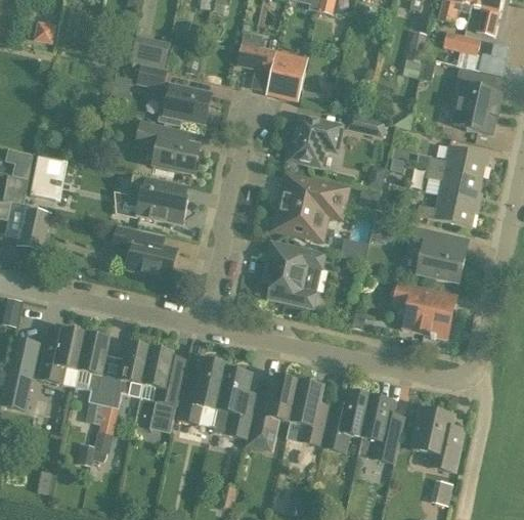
[(213,8),(214,0),(201,0),(200,6),(213,8)]
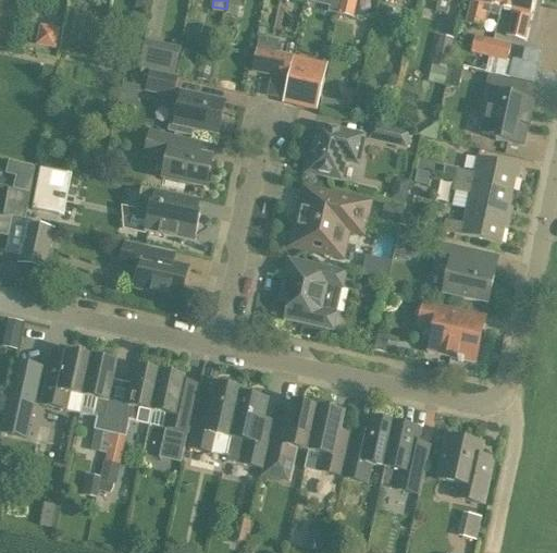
[(339,0),(337,11),(353,15),(356,0),(339,0)]
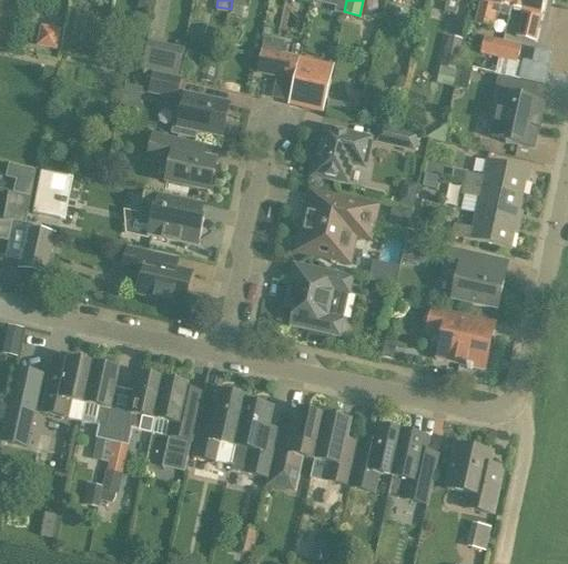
[(446,0),(445,6),(459,9),(462,0),(446,0)]
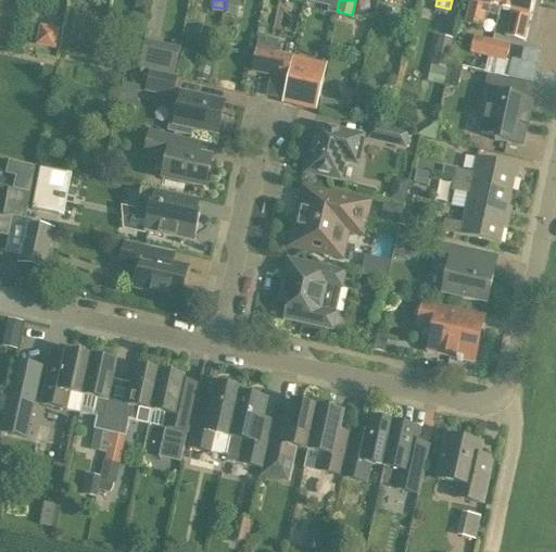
[(500,5),(501,0),(469,0),(466,20),(482,24),(485,9),(497,12),(500,5)]
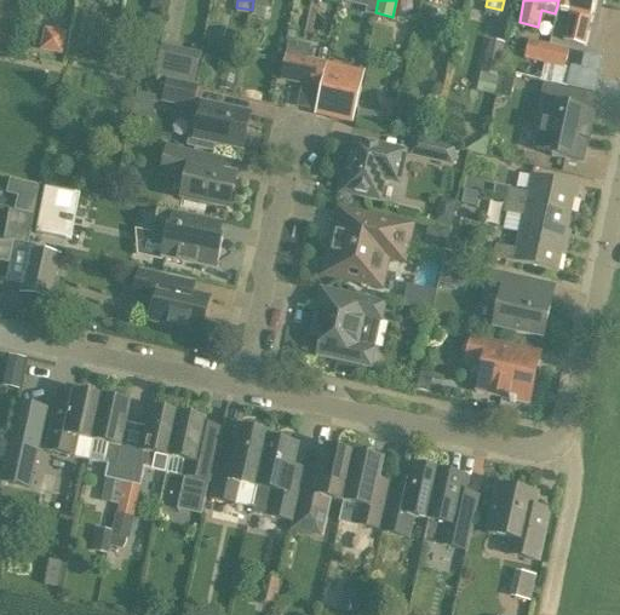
[(558,0),(557,6),(572,10),(566,33),(585,38),(592,0),(558,0)]
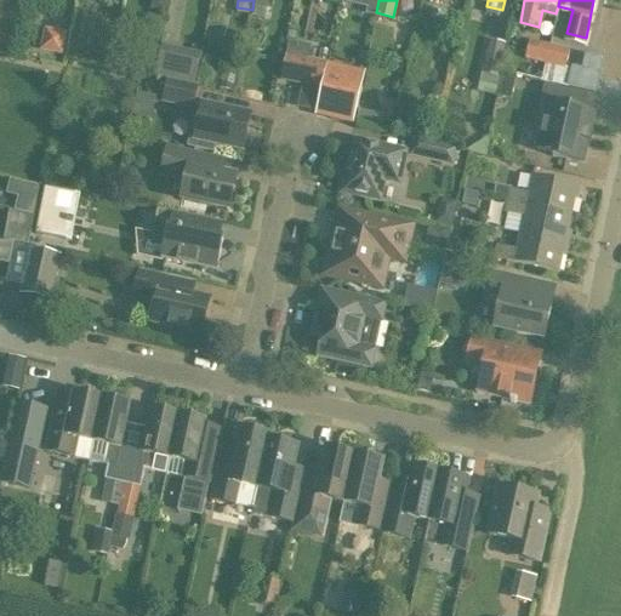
[(67,29),(45,24),(40,46),(62,51),(67,29)]
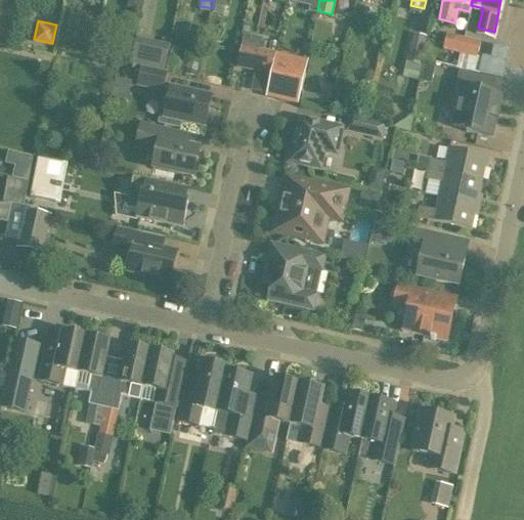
[(421,61),(427,33),(412,30),(406,58),(421,61)]
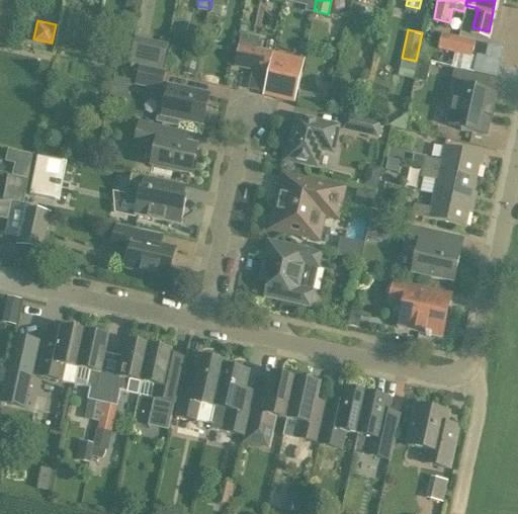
[(452,60),(458,33),(442,29),(438,47),(440,47),(438,57),(452,60)]
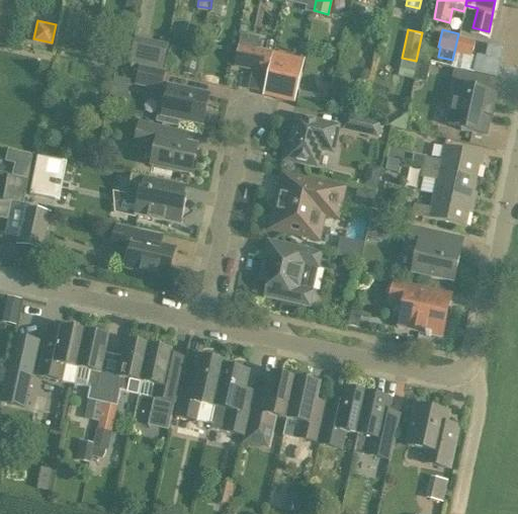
[(458,33),(452,60),(455,51),(471,54),(476,37),(458,33)]
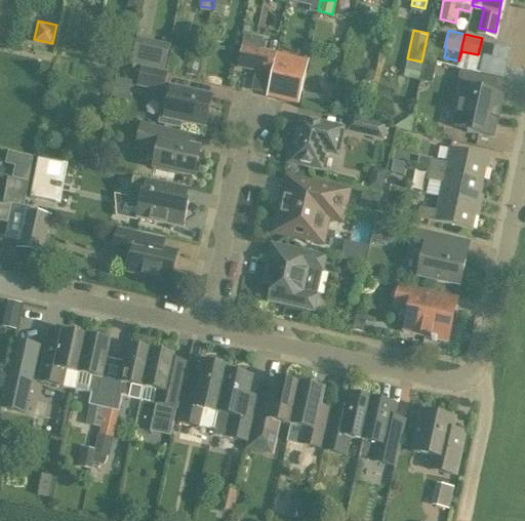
[(164,68),(170,41),(154,38),(149,65),(164,68)]
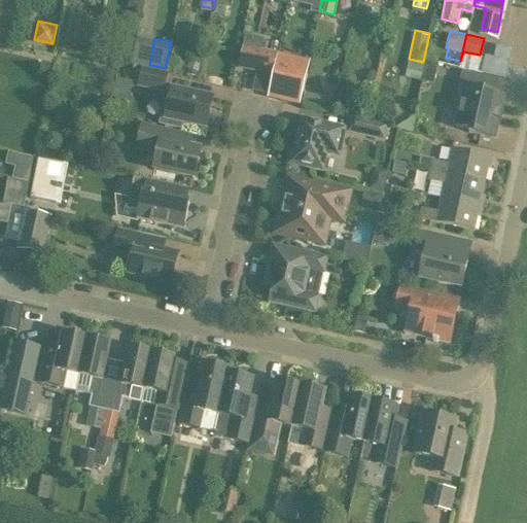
[(274,72),(278,50),(243,42),(238,65),(274,72)]
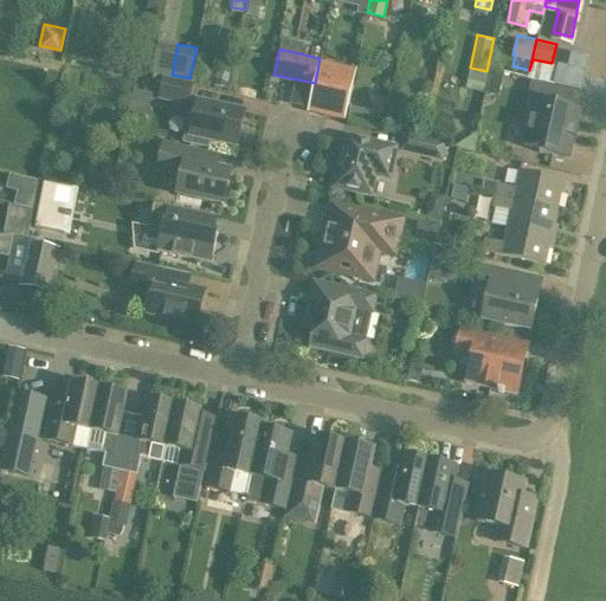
[(331,62),(320,111),(342,116),(354,68),(331,62)]
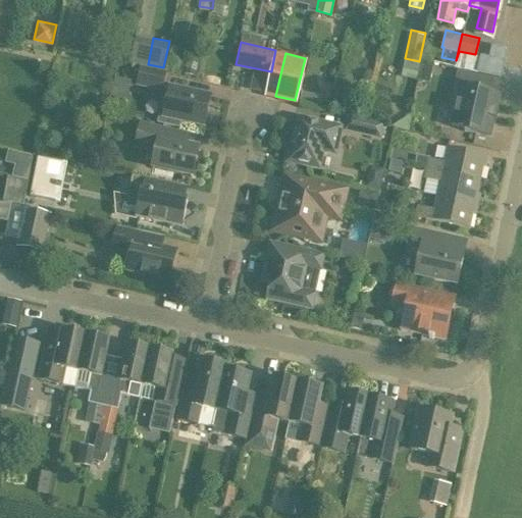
[(429,81),(433,59),(421,57),(417,78),(429,81)]
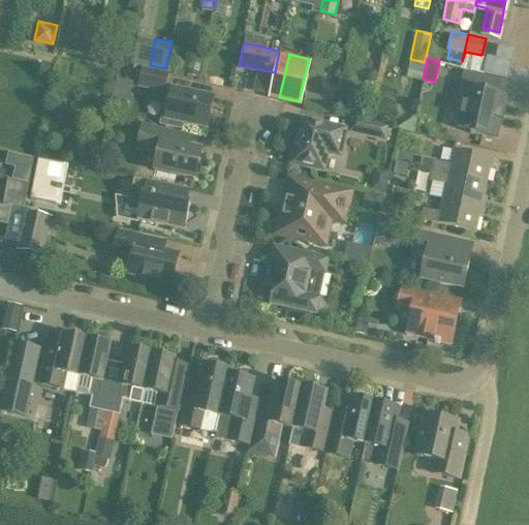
[(165,90),(169,69),(143,63),(137,85),(165,90)]
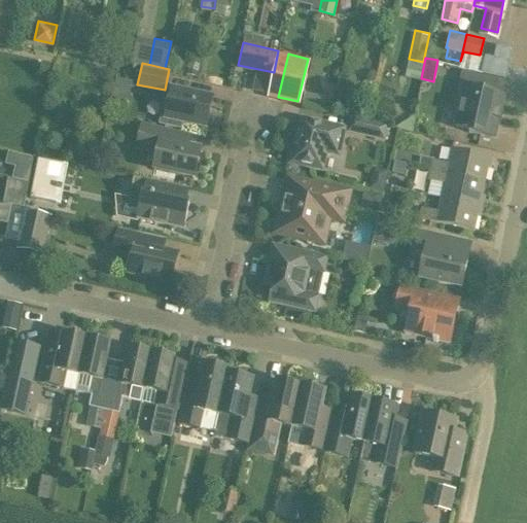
[(494,135),(503,92),(485,88),(487,77),(462,72),(459,88),(463,89),(455,123),(469,126),(468,130),(494,135)]
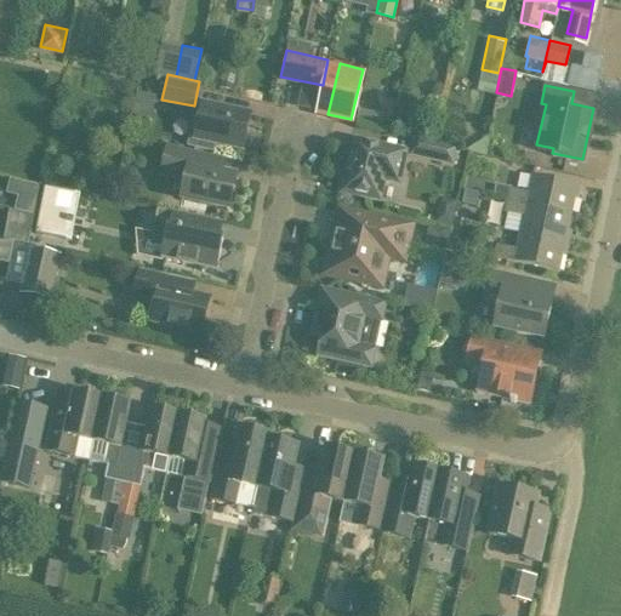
[(244,146),(251,112),(203,100),(194,135),(244,146)]
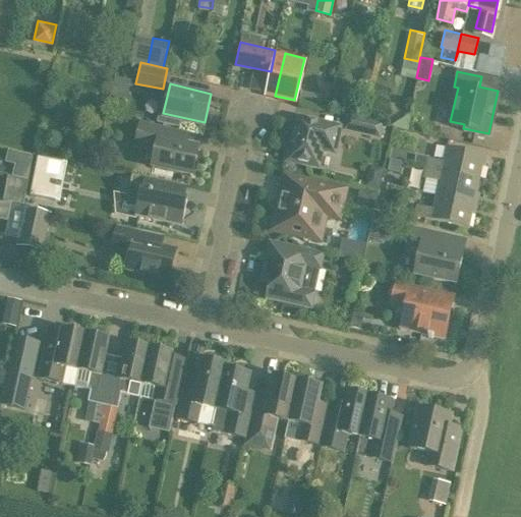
[(381,136),(385,120),(346,112),(342,128),(381,136)]
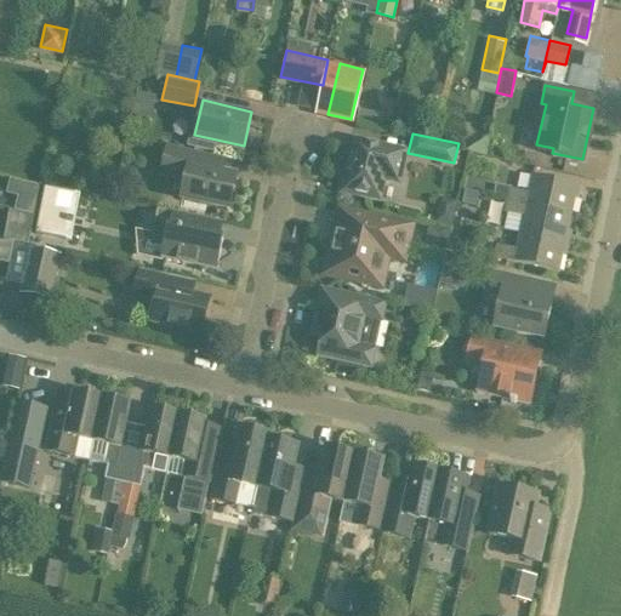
[(399,181),(408,147),(354,135),(342,189),(381,198),(386,177),(399,181)]
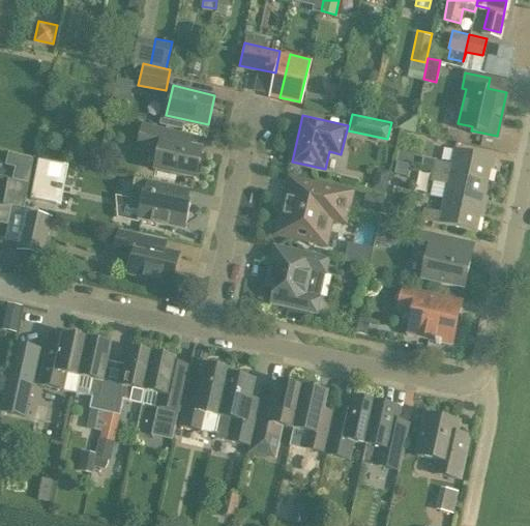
[(196,177),(203,147),(175,141),(178,129),(142,121),(136,147),(157,152),(154,168),(196,177)]
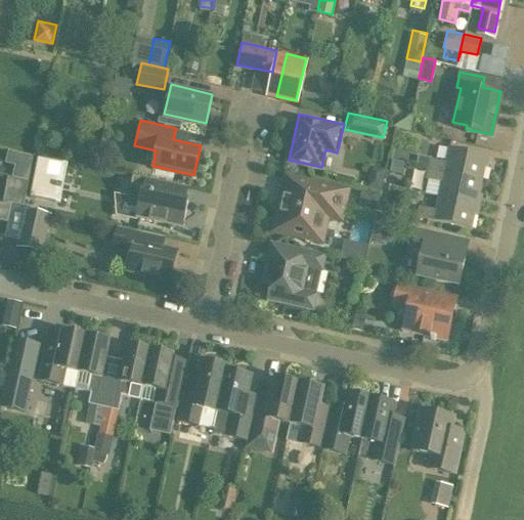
[(417,163),(482,178),(485,165),(487,165),(490,155),(449,145),(446,160),(419,154),(417,163)]
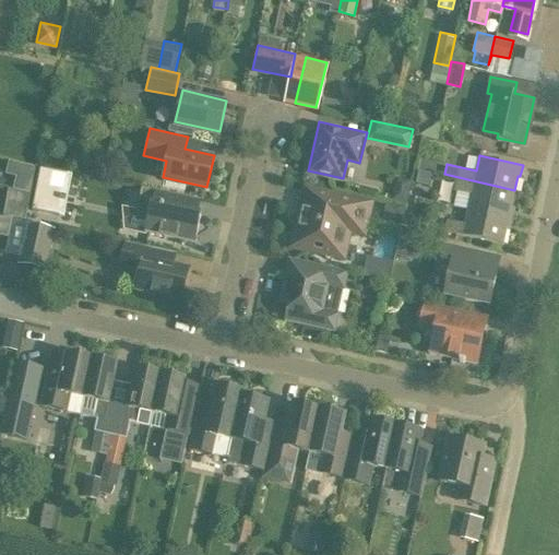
[(12,186),(30,190),(35,165),(19,161),(15,174),(12,186)]
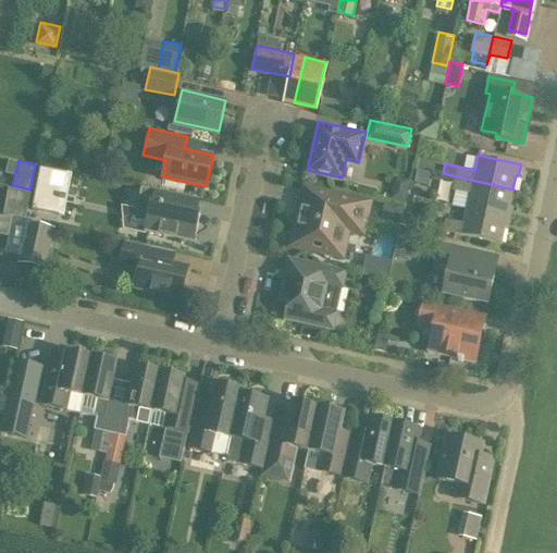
[(40,166),(32,207),(58,211),(66,170),(40,166)]
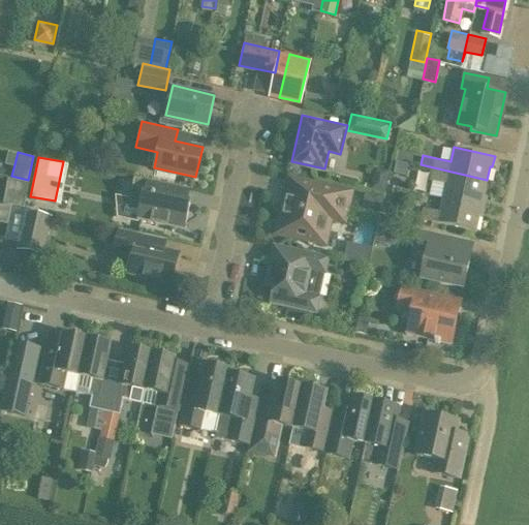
[(484,193),(487,180),(421,164),(417,175),(445,181),(442,195),(484,205),(487,193),(484,193)]
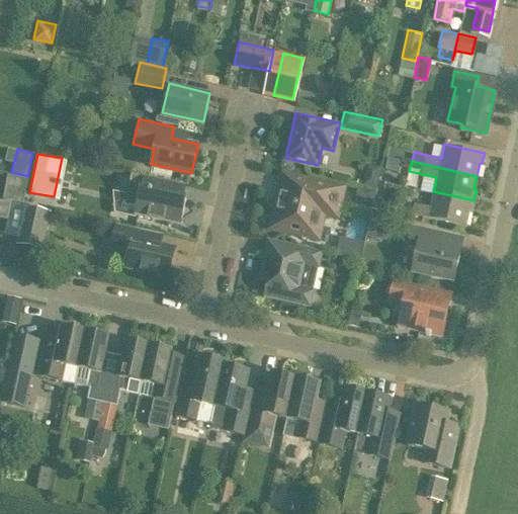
[(180,223),(186,196),(164,191),(167,178),(132,171),(126,194),(134,196),(131,211),(180,223)]
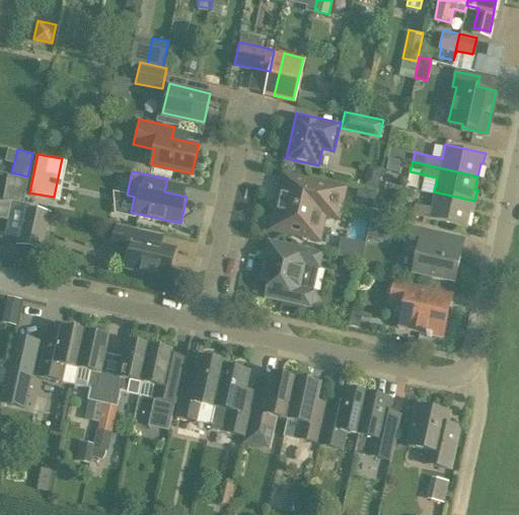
[(341,219),(348,185),(305,174),(300,195),(278,190),(270,227),(321,238),(326,216),(341,219)]
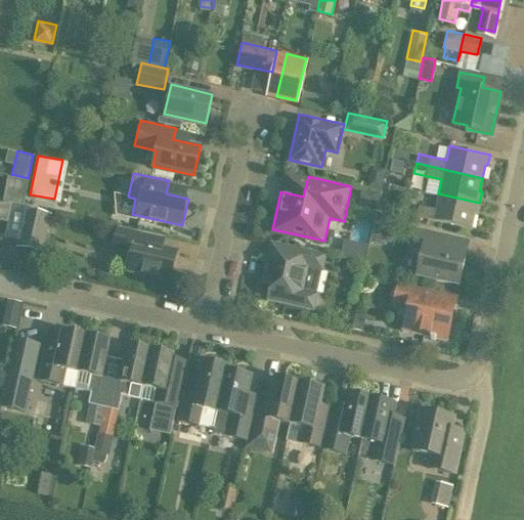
[(2,200),(24,204),(26,191),(5,187),(2,200)]
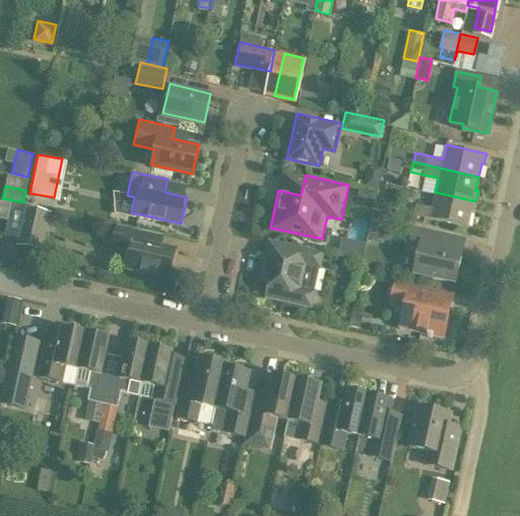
[(374,207),(377,191),(359,187),(355,203),(374,207)]
